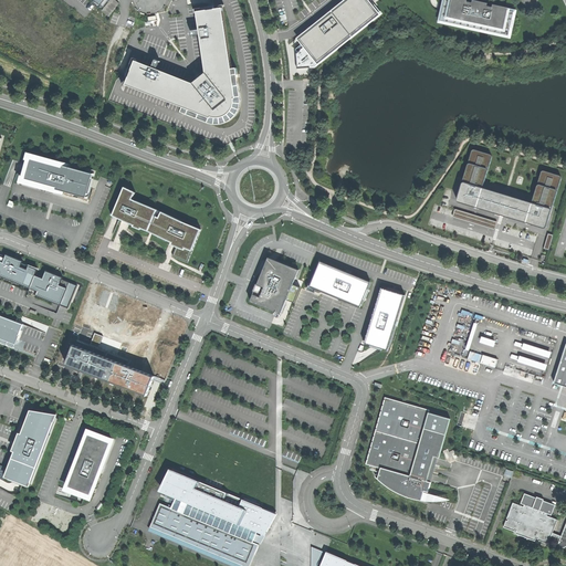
[(366,0),(350,0),(301,40),(306,46),(296,54),(299,67),(312,67),(378,14),(366,0)]
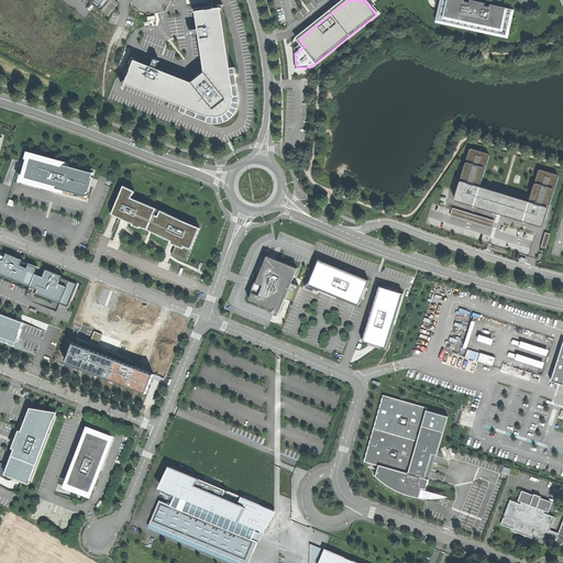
[(440,13),(439,21),(506,35),(511,12),(505,10),(506,8),(490,4),(490,7),(477,4),(465,1),(465,0),(442,0),(442,4),(440,13)]
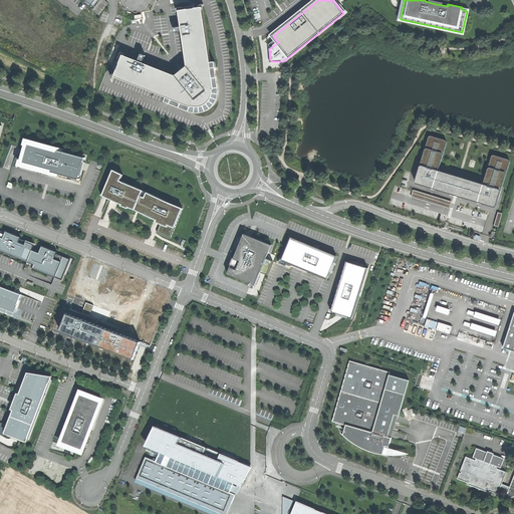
[(139,61),(123,55),(114,76),(167,97),(165,101),(171,103),(172,99),(192,107),(192,105),(195,106),(197,106),(200,106),(203,105),(206,104),(207,103),(209,101),(211,99),(212,97),(212,96),(213,94),(213,91),(213,89),(215,88),(212,68),(216,67),(215,61),(211,62),(202,7),(179,10),(182,27),(174,28),(175,33),(182,31),(188,66),(182,70),(176,75),(143,63),(146,55),(142,54),(139,61)]
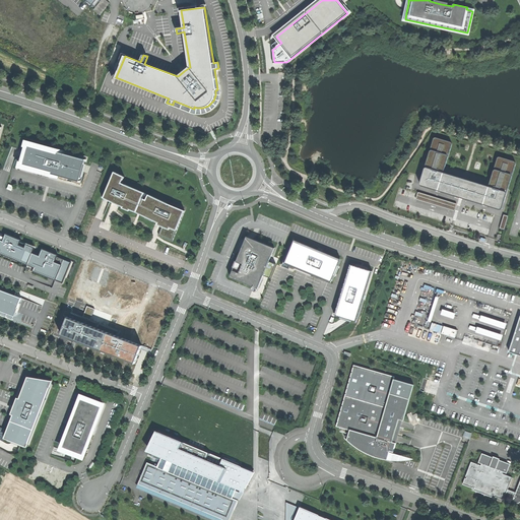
[(221,90),(218,68),(214,69),(217,89),(215,90),(215,92),(215,95),(214,98),(214,99),(213,101),(211,103),(209,105),(208,106),(205,107),(202,108),(199,108),(197,108),(194,107),(194,109),(174,101),(173,105),(192,113),(195,114),(198,114),(202,114),(205,114),(208,113),(211,111),(214,109),(216,107),(217,106),(219,103),(220,101),(221,99),(221,95),(221,93),(221,90)]
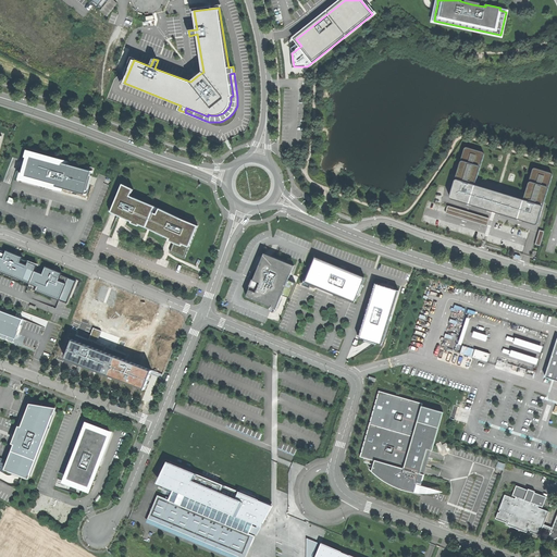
[(482,151),(468,147),(467,147),(466,147),(466,148),(465,148),(465,149),(450,195),(450,196),(450,197),(450,198),(452,199),(497,213),(535,224),(536,224),(537,224),(537,223),(553,175),(551,173),(535,168),(534,168),(534,169),(533,169),(533,170),(523,199),(475,185),(484,155),(484,153),(483,152),(482,151)]
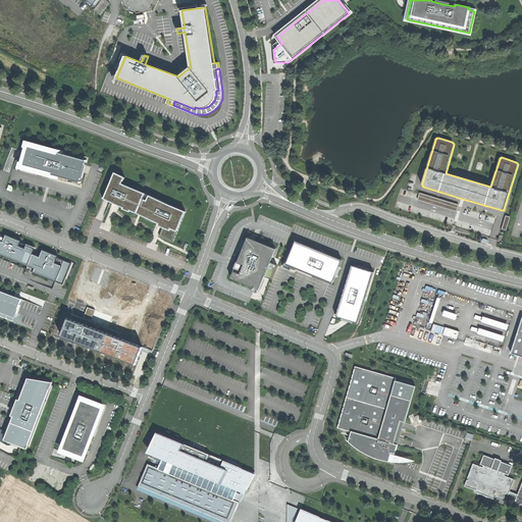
[(87,161),(65,155),(65,151),(56,149),(23,140),(22,146),(24,147),(22,153),(20,161),(18,160),(16,167),(49,176),(53,177),(58,178),(59,176),(81,183),(86,165),(87,161)]
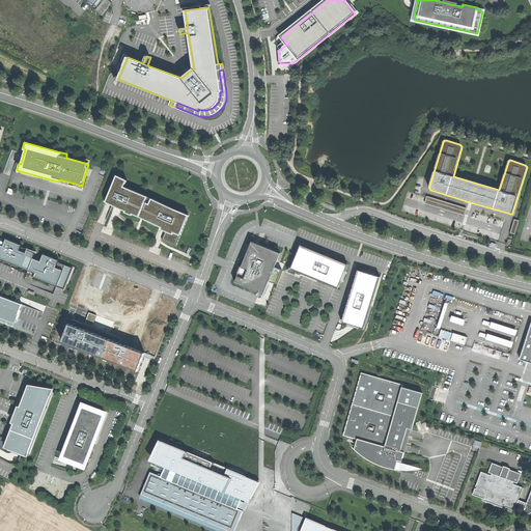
[(127,180),(116,175),(106,202),(107,202),(109,203),(112,204),(114,205),(118,207),(121,210),(126,211),(124,213),(132,216),(132,214),(139,217),(143,219),(149,221),(149,223),(158,226),(158,225),(160,226),(162,227),(161,229),(165,230),(167,231),(164,240),(176,245),(180,235),(189,216),(175,210),(170,207),(151,199),(149,204),(144,203),(147,196),(130,190),(123,187),(127,180)]
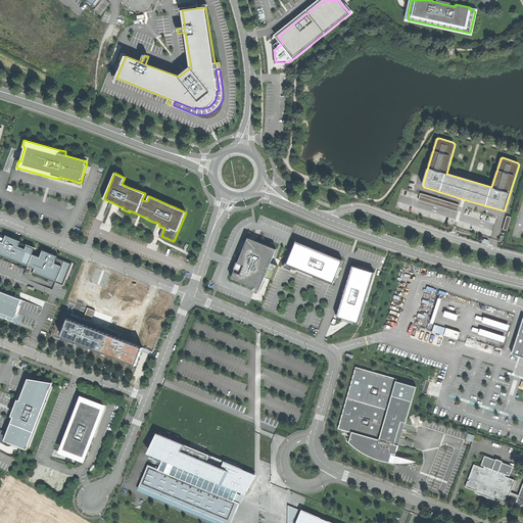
[(459,204),(422,193),(421,193),(420,193),(420,194),(419,199),(418,200),(419,200),(420,201),(457,212),(458,212),(458,211),(460,206),(460,205),(459,204)]
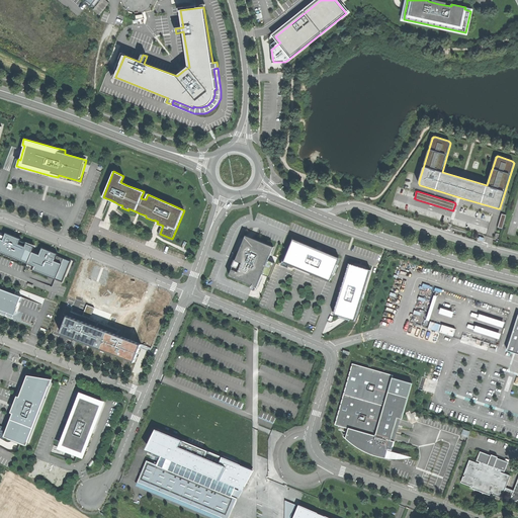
[(507,216),(502,213),(498,228),(503,229),(507,216)]
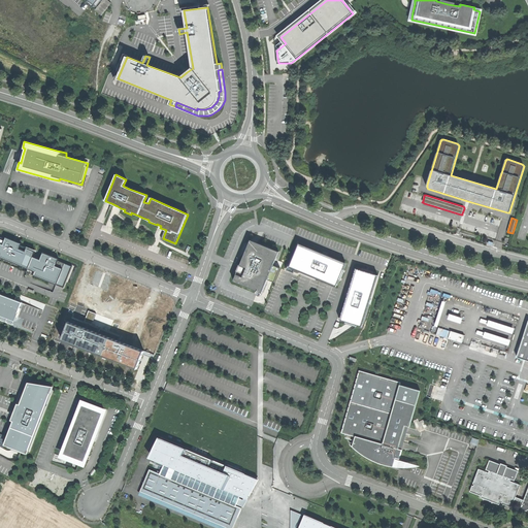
[(4,238),(0,235),(0,256),(21,264),(29,268),(28,271),(35,274),(50,281),(51,281),(53,282),(57,284),(64,286),(64,287),(66,282),(72,266),(70,265),(59,260),(60,258),(52,255),(44,252),(43,254),(41,259),(34,256),(36,251),(28,248),(22,244),(23,243),(14,239),(7,236),(6,238),(4,238)]
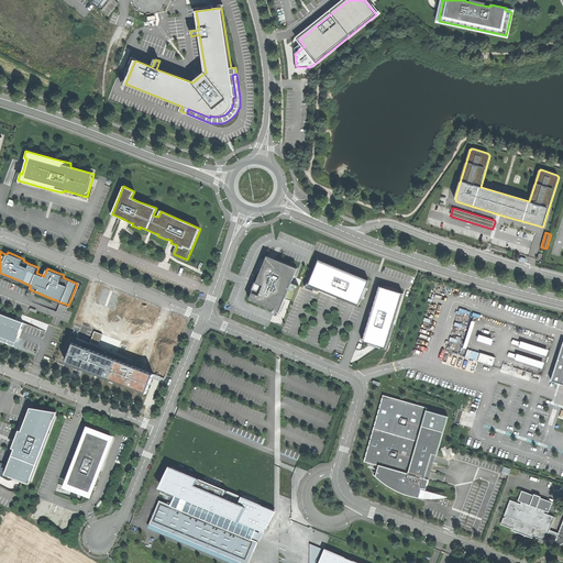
[(273,258),(269,257),(266,256),(264,262),(262,268),(249,300),(274,310),(276,311),(279,312),(288,291),(289,287),(293,278),(297,268),(273,258)]
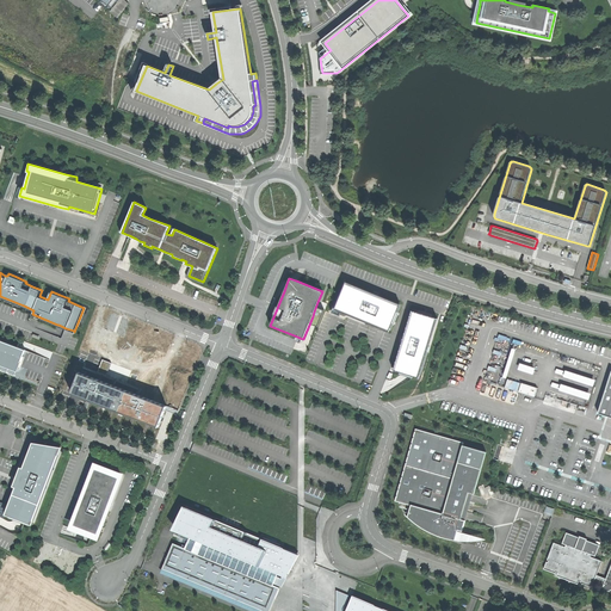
[(399,303),(346,283),(335,308),(388,329),(399,303)]
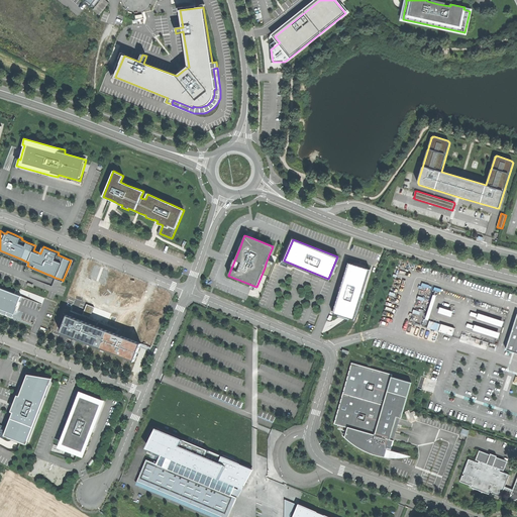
[(98,280),(102,265),(95,263),(90,278),(98,280)]
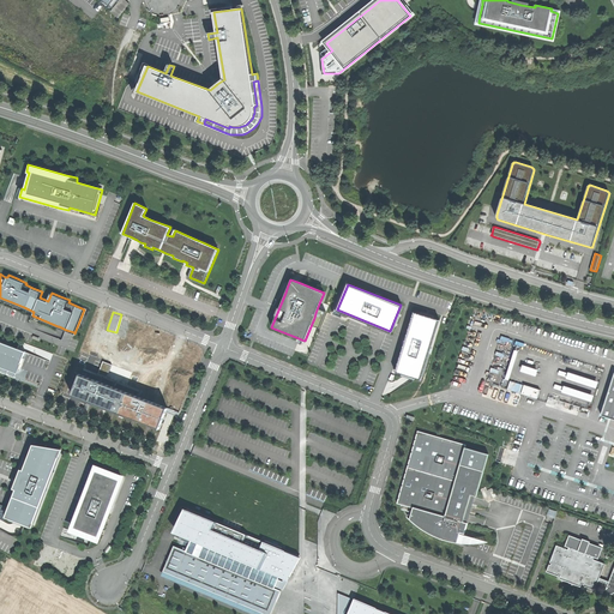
[(440,320),(415,313),(397,371),(421,378),(440,320)]
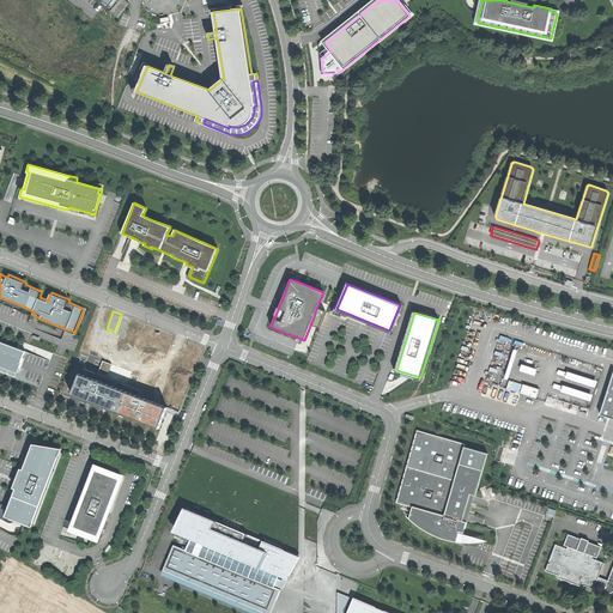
[(121,326),(128,328),(132,319),(125,315),(121,326)]
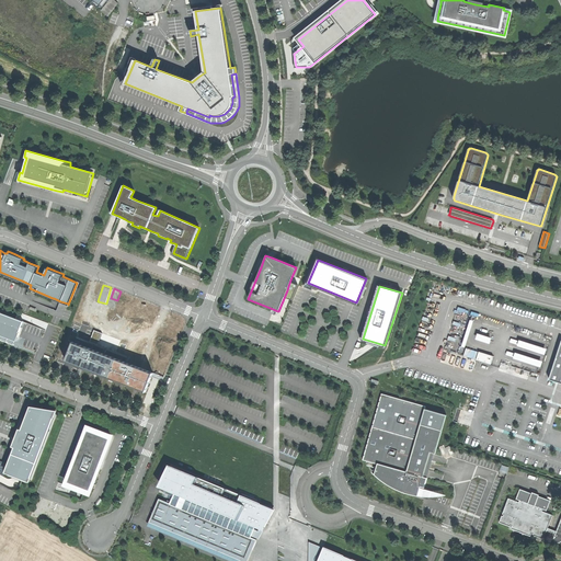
[(24,322),(0,312),(0,334),(18,342),(24,322)]
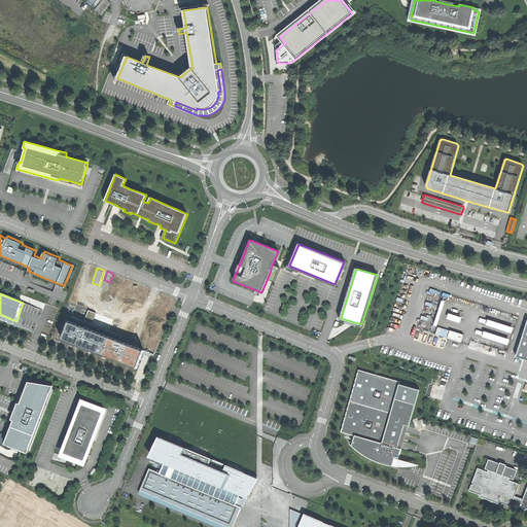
[(140,349),(67,320),(59,342),(132,370),(140,349)]
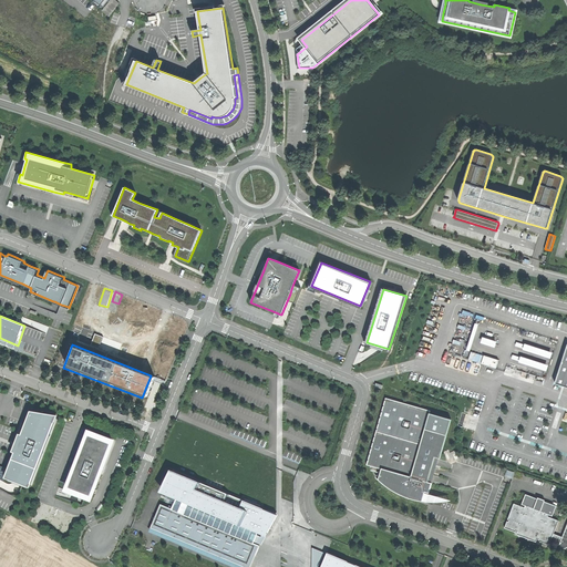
[(566,348),(556,385),(566,389),(566,348)]
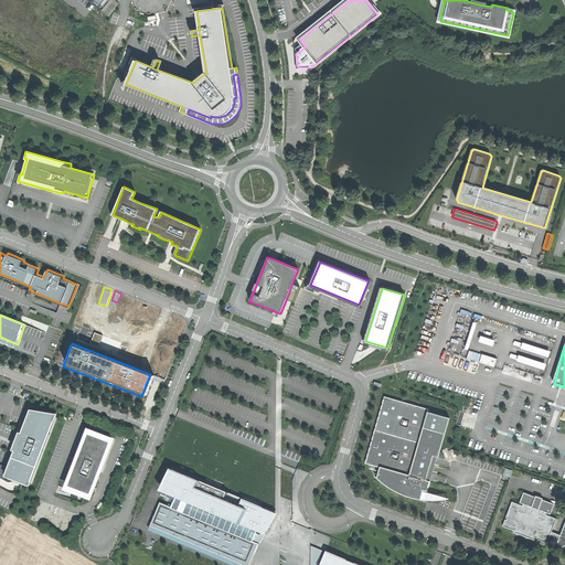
[(470,350),(468,358),(496,366),(499,358),(470,350)]
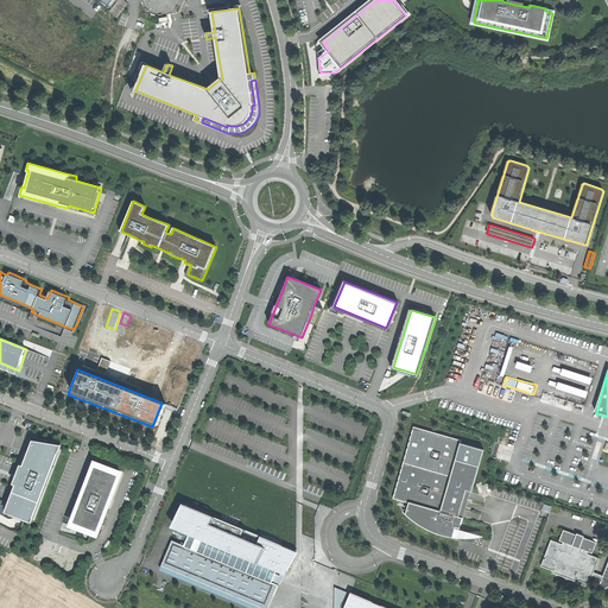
[(416,426),(404,462),(451,476),(456,461),(457,461),(462,443),(463,441),(416,426)]
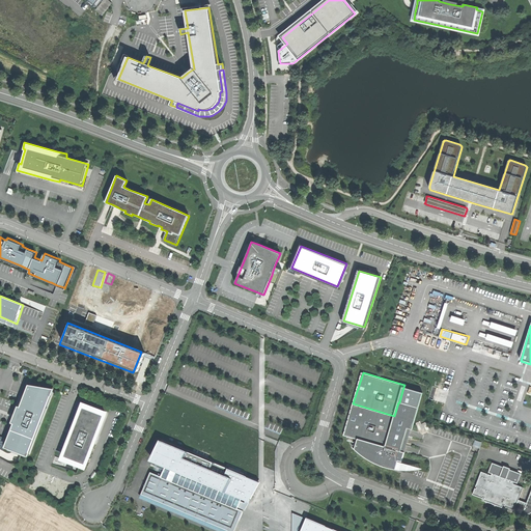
[(55,390),(31,386),(22,408),(20,408),(14,424),(16,424),(6,448),(29,457),(55,390)]
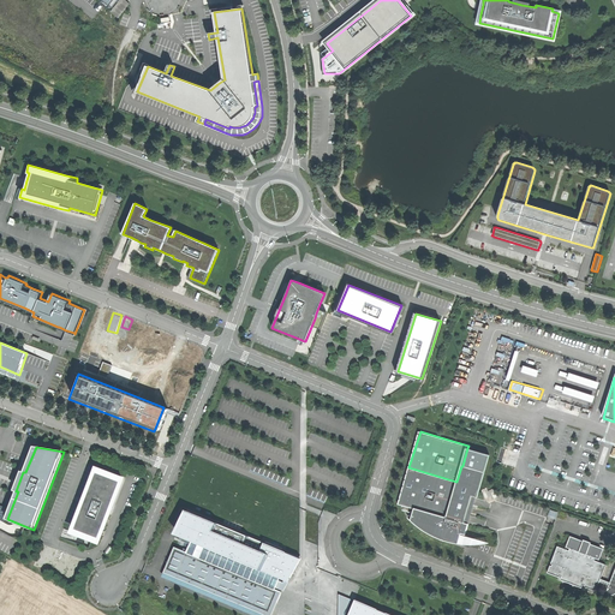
[(457,482),(408,467),(398,505),(413,508),(411,520),(415,524),(421,529),(429,533),(436,537),(445,541),(452,542),(459,544),(461,533),(466,535),(469,524),(464,523),(469,508),(472,496),(477,497),(490,455),(467,448),(463,466),(461,466),(457,482)]
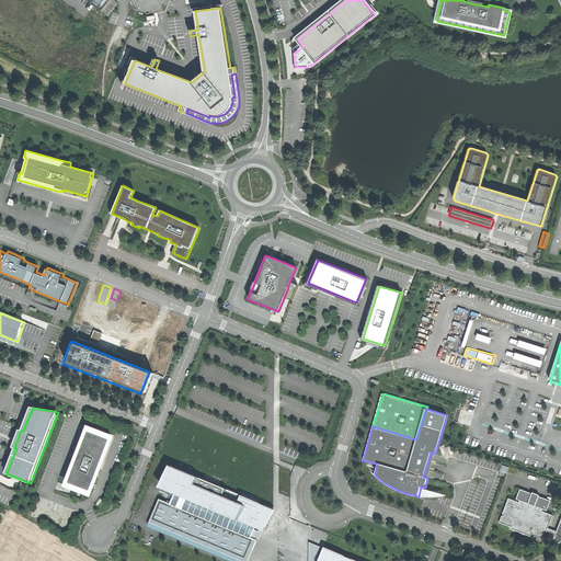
[(86,490),(91,492),(111,439),(88,430),(77,458),(67,483),(86,490)]
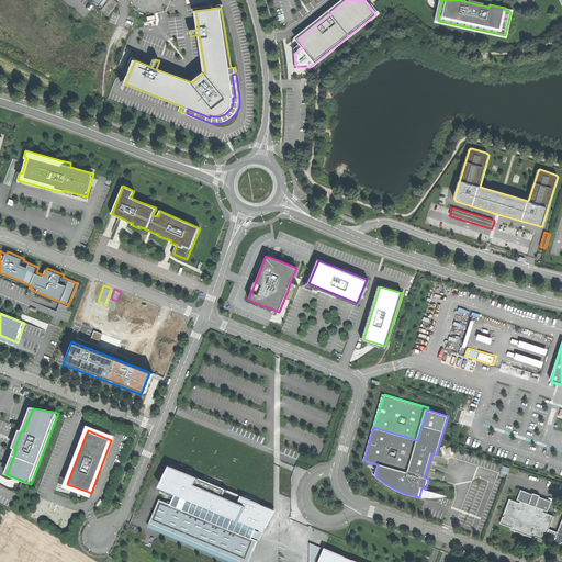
[(191,541),(242,561),(248,561),(257,540),(251,539),(256,528),(259,530),(259,520),(259,507),(259,501),(243,493),(242,496),(218,486),(213,498),(209,497),(213,485),(172,469),(171,471),(170,471),(163,490),(176,495),(171,504),(168,502),(167,504),(159,501),(149,524),(191,541)]
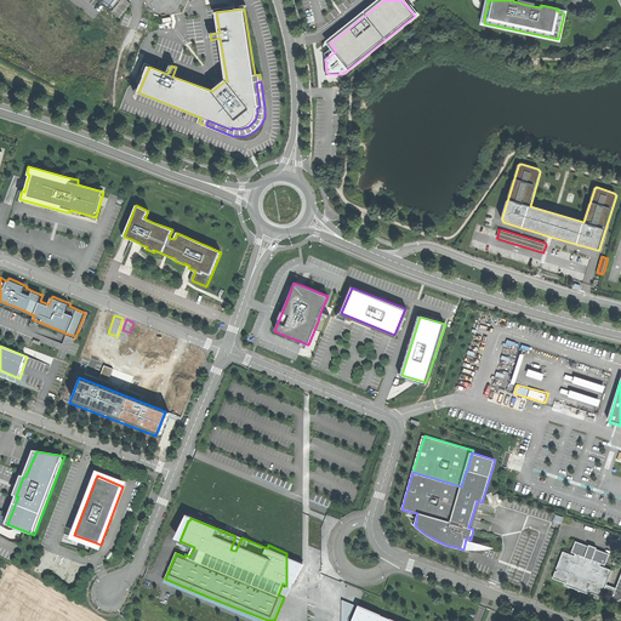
[(556,570),(552,577),(564,582),(565,581),(567,581),(567,584),(577,587),(587,592),(588,590),(590,591),(590,592),(602,597),(604,590),(605,590),(609,592),(611,592),(614,593),(611,598),(620,602),(620,599),(620,598),(620,573),(616,588),(607,585),(611,570),(599,565),(600,563),(604,565),(609,554),(596,550),(597,547),(588,545),(588,546),(575,541),(571,552),(575,553),(574,556),(563,551),(556,569),(557,569),(557,571),(556,570)]
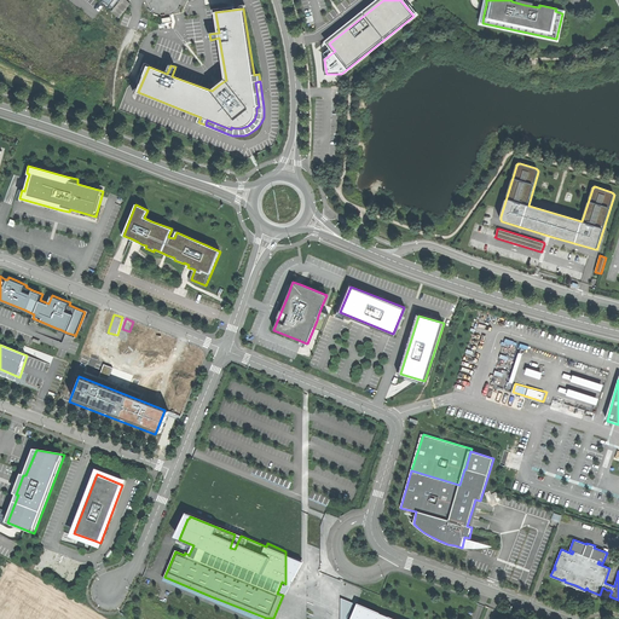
[(393,618),(357,603),(351,618),(347,618),(393,618)]
